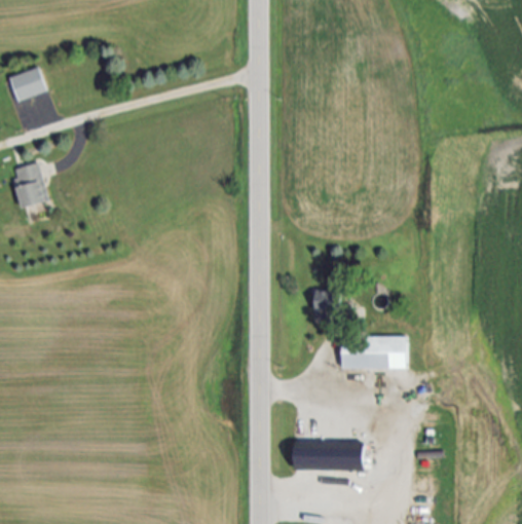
[(16,101),(8,77),(38,67),(46,91),(16,101)]
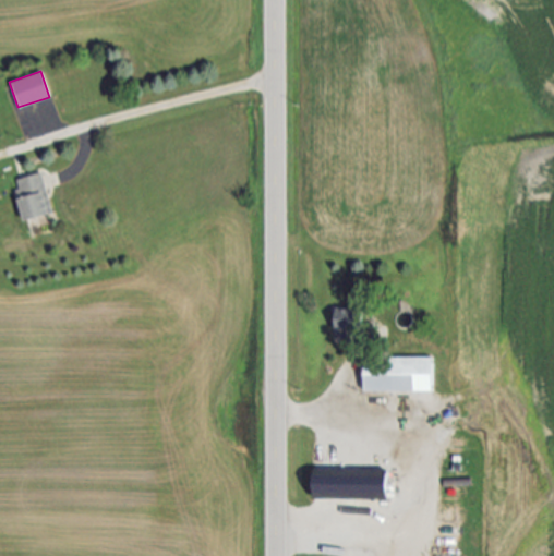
[(39,173),(48,215),(21,221),(11,179),(39,173)]
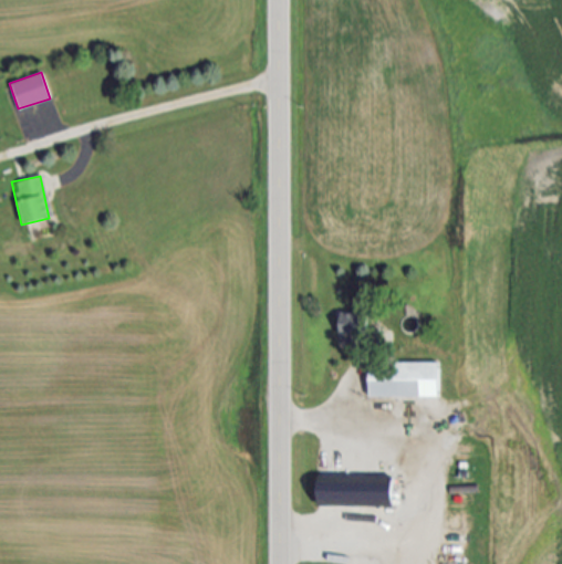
[(364,333),(340,333),(340,323),(364,324),(364,333)]
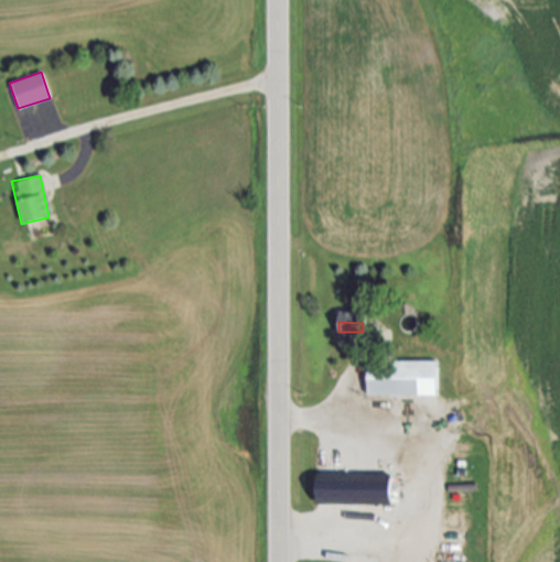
[(365,396),(365,360),(435,360),(435,401),(420,401),(420,396),(365,396)]
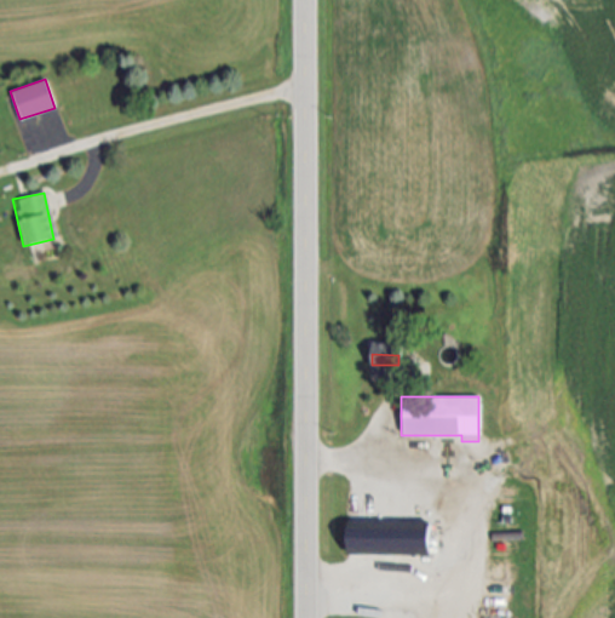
[(430,555),(345,554),(346,521),(430,522),(430,555)]
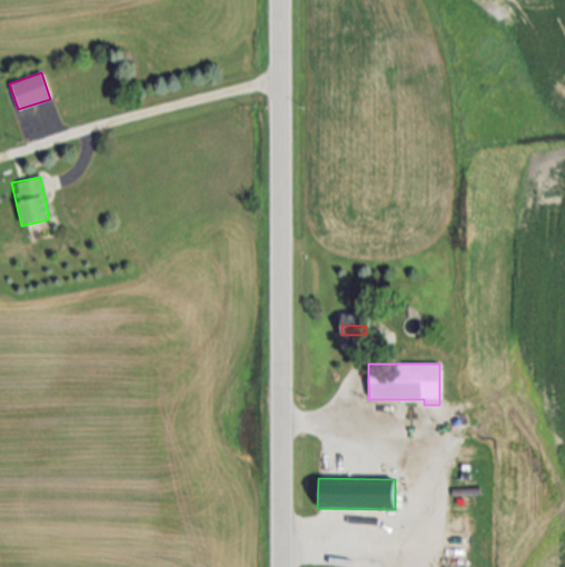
All buildings are outlined.
